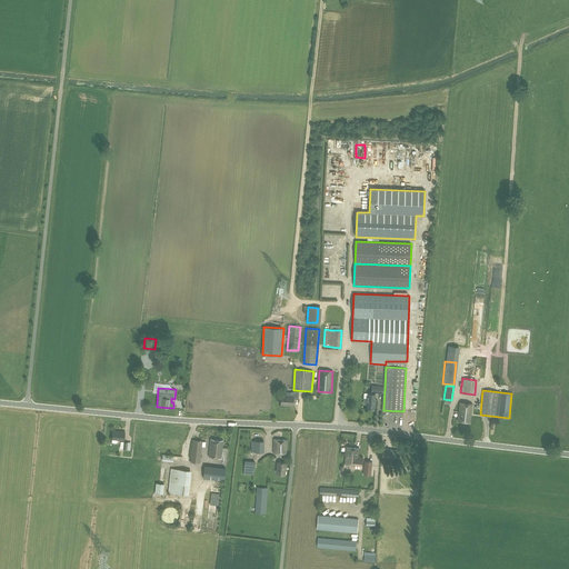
[(292,392),(291,396),(286,396),(281,396),(281,405),(293,405),(293,399),(299,399),(299,392),(292,392)]
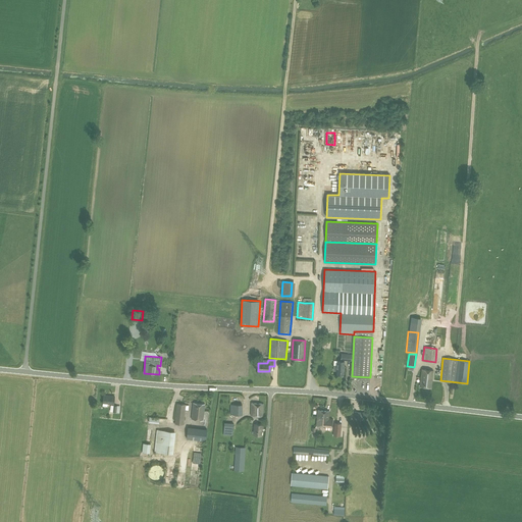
[(344,360),(341,360),(337,360),(336,365),(334,365),(333,366),(333,370),(334,371),(336,371),(336,374),(344,374),(345,363),(344,363),(344,360)]
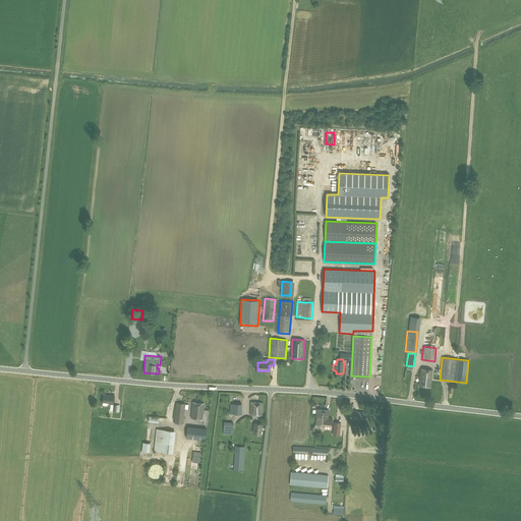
[(418,385),(430,387),(432,370),(420,368),(418,385)]
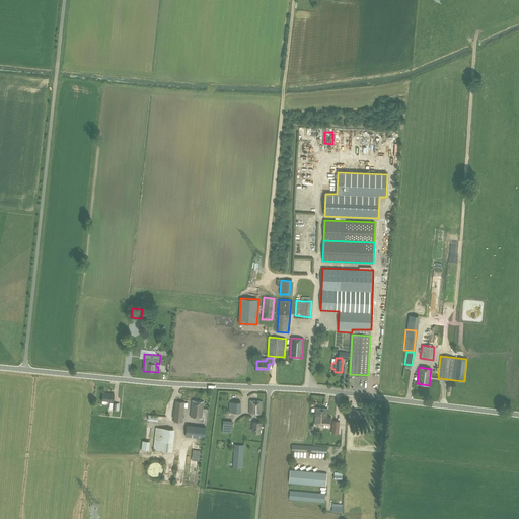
[(102,400),(114,401),(114,394),(103,393),(102,400)]
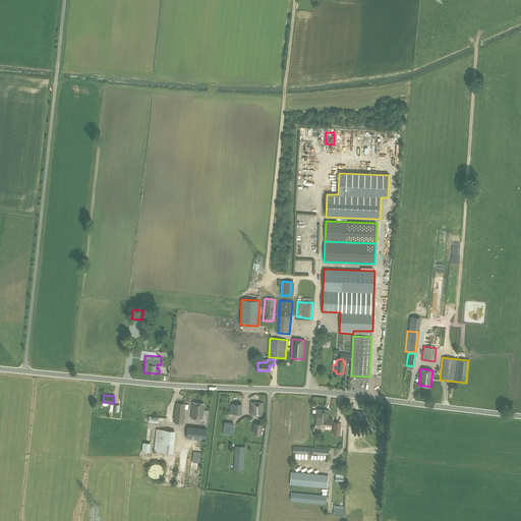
[(205,403),(192,402),(191,418),(203,419),(205,403)]
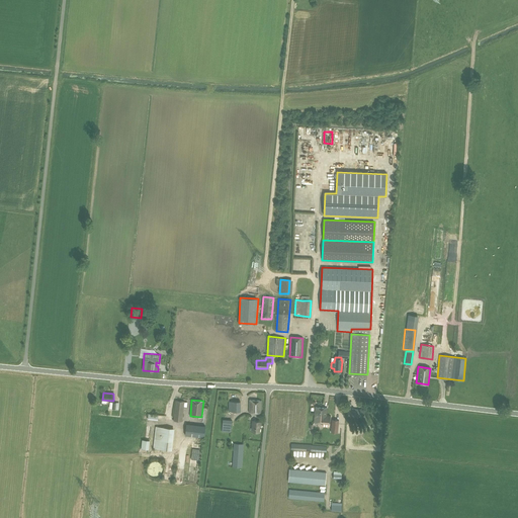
[(184,402),(176,401),(173,421),(182,421),(184,402)]
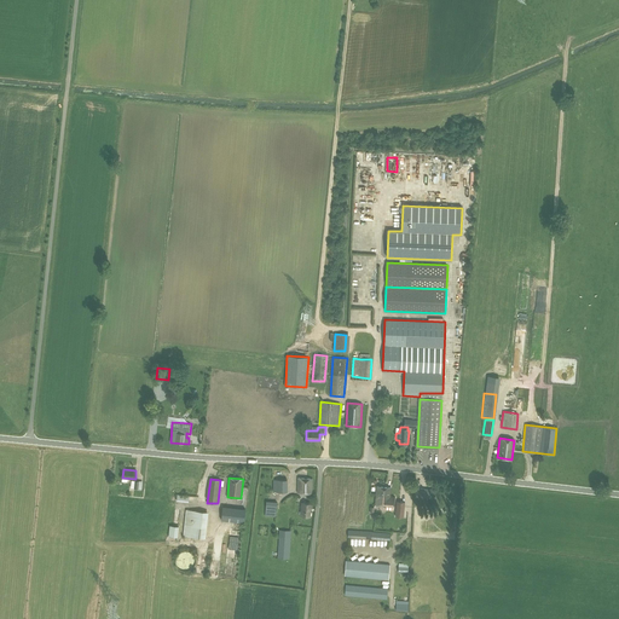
[(298,492),(311,493),(312,479),(298,479),(298,492)]
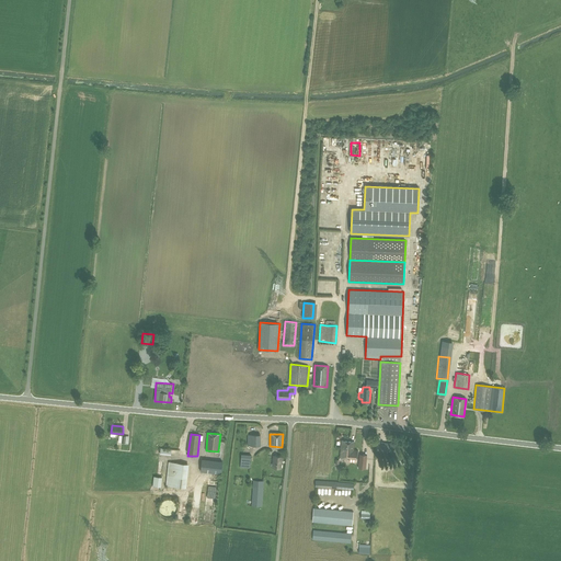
[(261,446),(261,435),(248,435),(248,446),(261,446)]
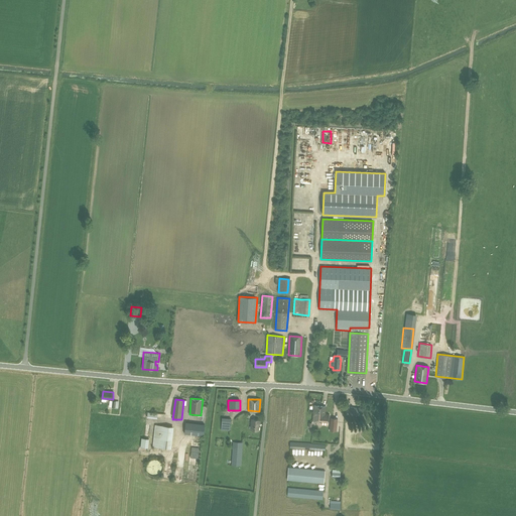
[(326,413),(313,412),(312,421),(329,422),(329,414),(325,413),(326,413)]
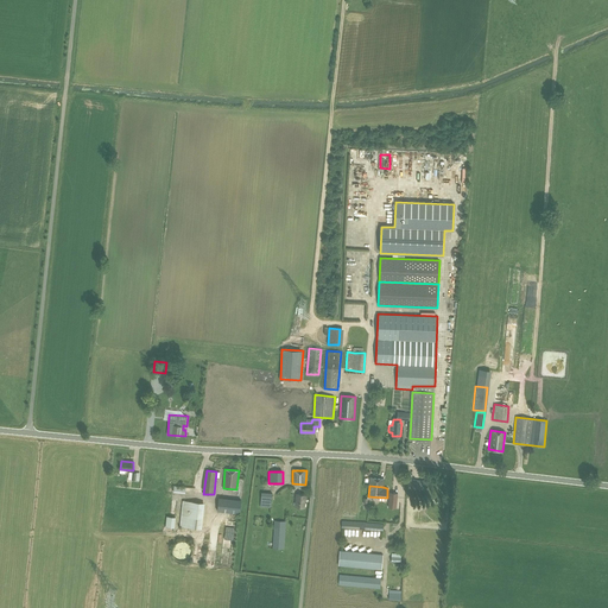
[(260,507),(271,508),(272,493),(261,492),(260,507)]
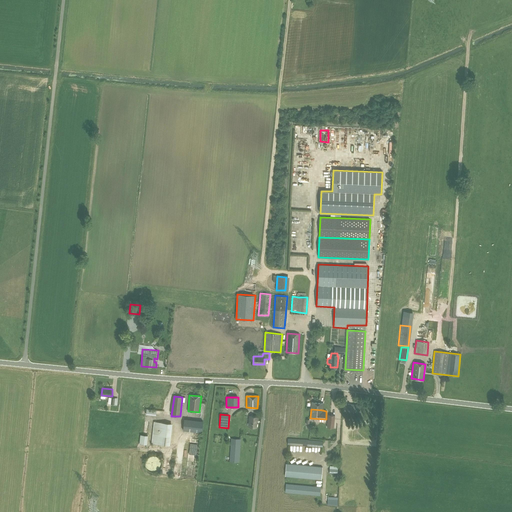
[(258,417),(249,416),(248,427),(257,428),(258,417)]
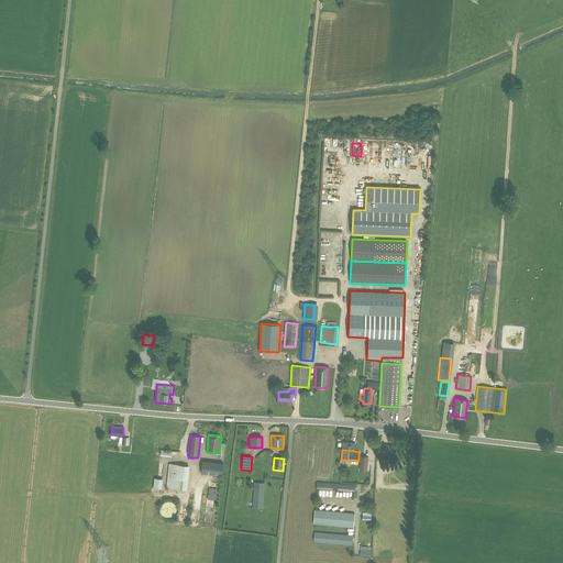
[(201,473),(222,476),(223,463),(202,461),(201,473)]
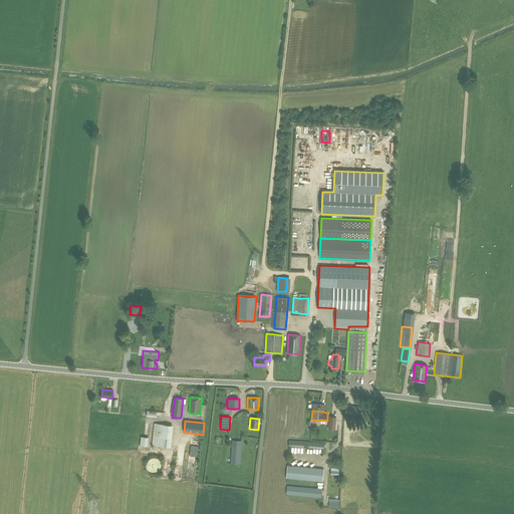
[(173,425),(155,424),(152,446),(171,447),(173,425)]
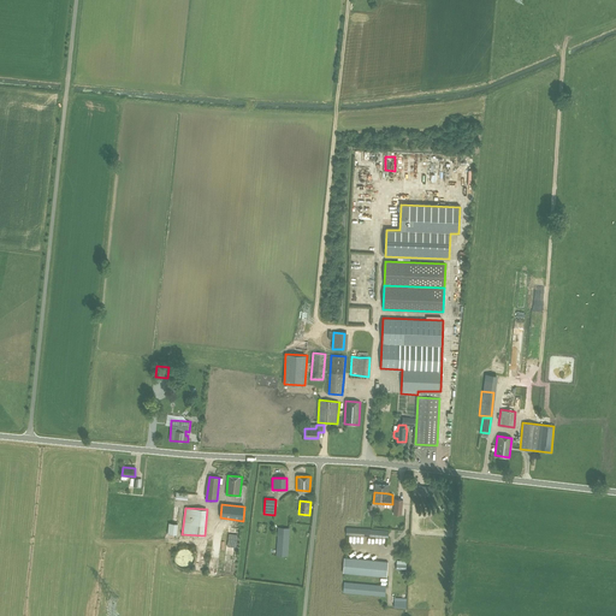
[(389,538),(389,531),(347,527),(345,535),(389,538)]
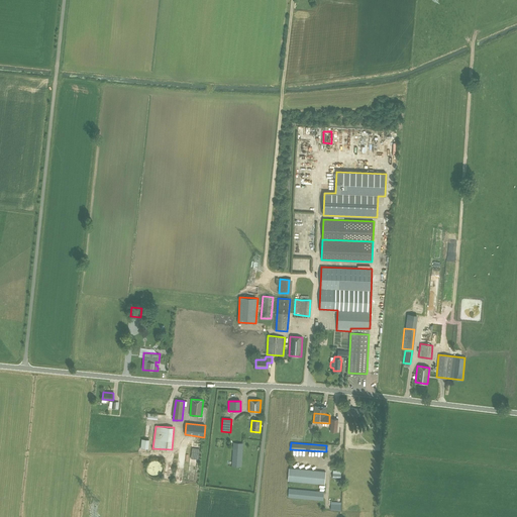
[(243,449),(232,448),(231,467),(241,467),(243,449)]
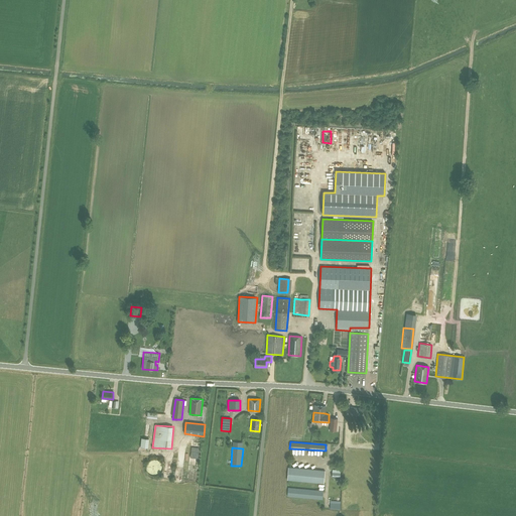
[(150,461),(149,462),(148,463),(147,465),(146,467),(146,469),(146,470),(147,472),(148,474),(149,475),(151,476),(153,476),(154,477),(156,477),(158,476),(160,475),(161,474),(162,472),(163,471),(163,469),(163,467),(162,465),(162,464),(161,462),(159,461),(157,460),(156,460),(154,460),(152,460),(150,461)]
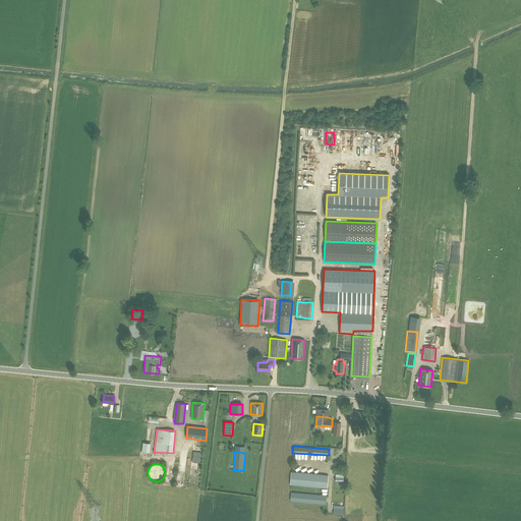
[(291,471),(290,484),(314,486),(324,487),(327,487),(329,475),(291,471)]
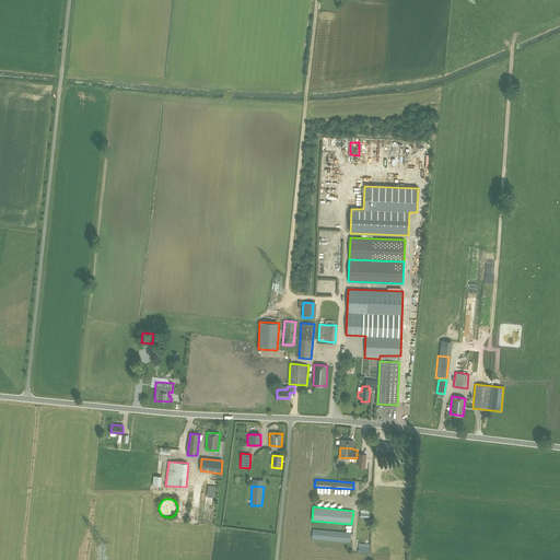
[(313,529),(312,538),(350,543),(351,533),(313,529)]
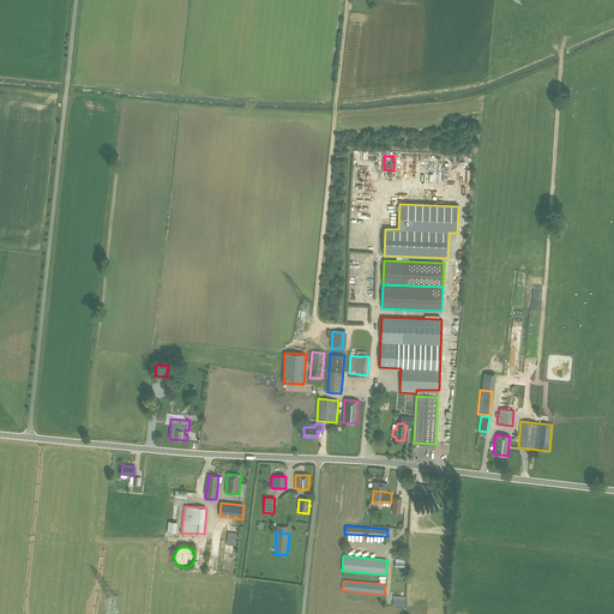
[(404,607),(405,596),(393,596),(392,606),(404,607)]
